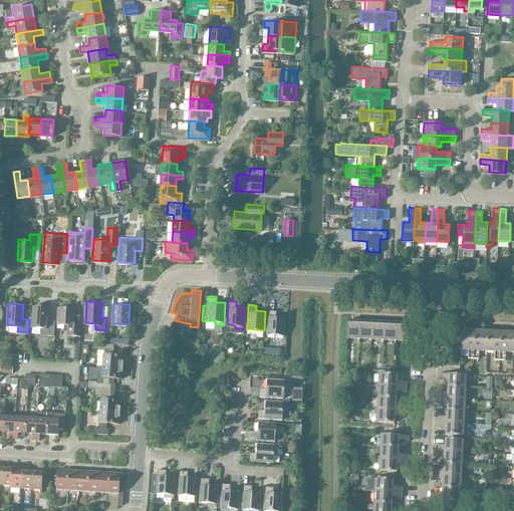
[(48,318),(49,306),(33,305),(32,325),(41,326),(41,333),(54,334),(55,319),(48,318)]
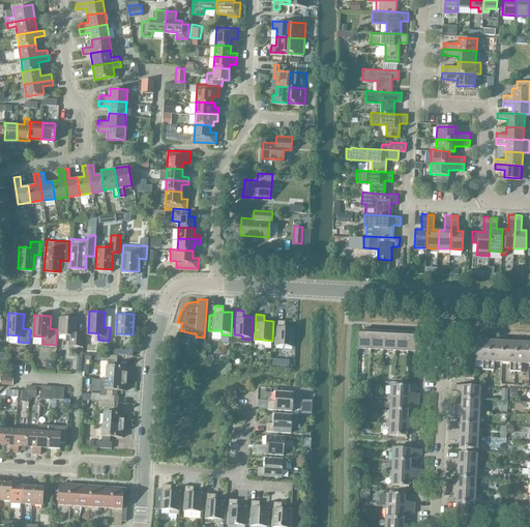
[(77,317),(60,316),(59,333),(66,333),(66,339),(69,339),(69,344),(83,345),(84,332),(76,332),(77,317)]
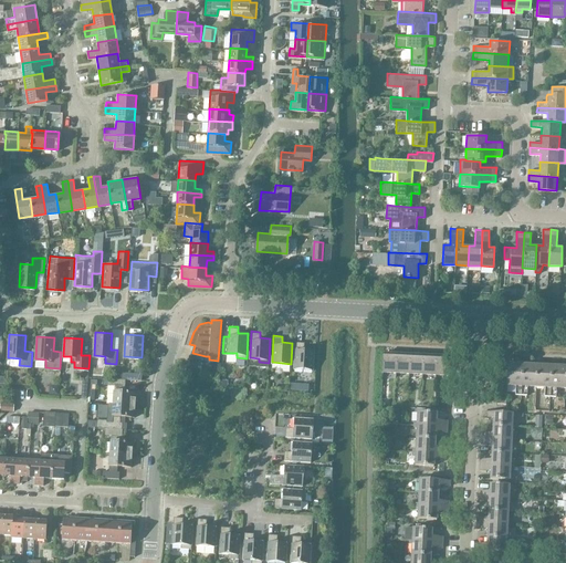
[(304,347),(304,341),(295,341),(294,367),(313,368),(314,347),(304,347)]
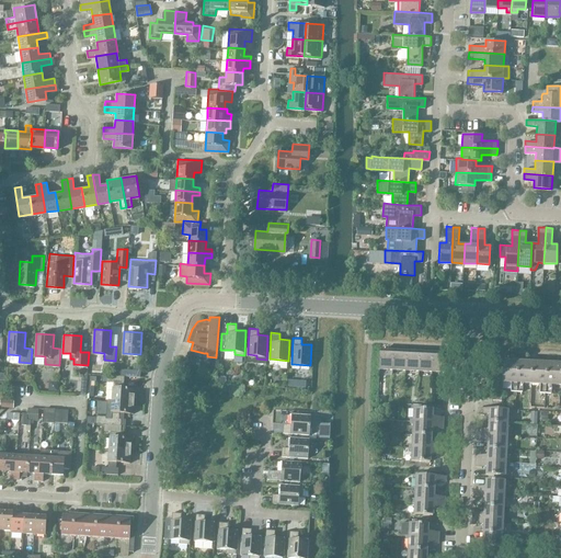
[(378,367),(391,367),(392,349),(379,349),(378,367)]
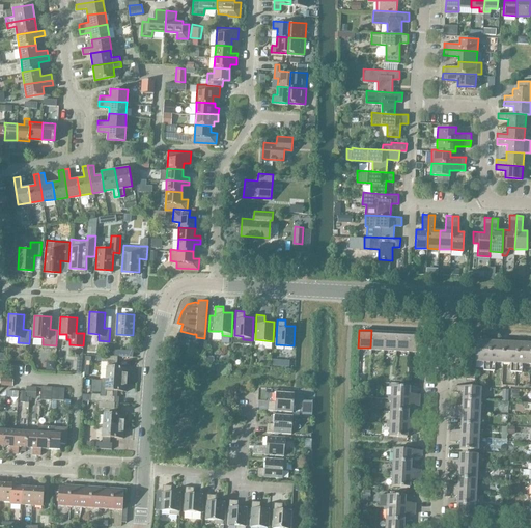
[(370,348),(383,349),(384,331),(371,330),(370,348)]
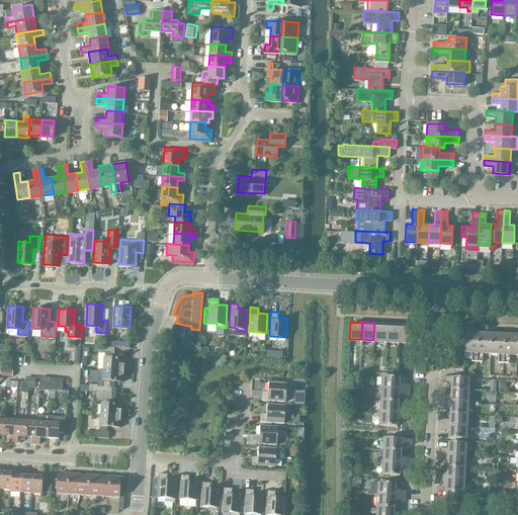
[(373,340),(386,340),(386,323),(374,323),(373,340)]
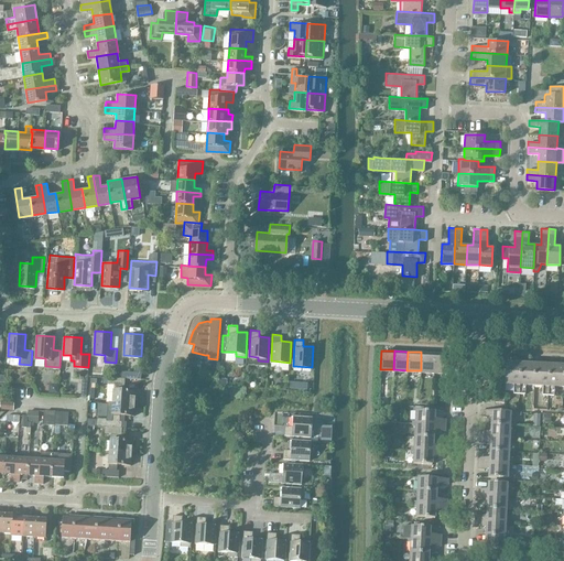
[(421,370),(434,371),(434,353),(421,352),(421,370)]
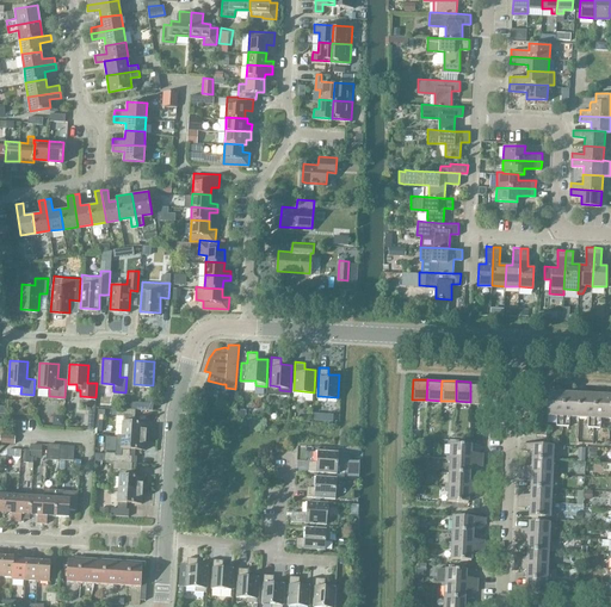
[(470,382),(470,402),(485,403),(486,382),(470,382)]
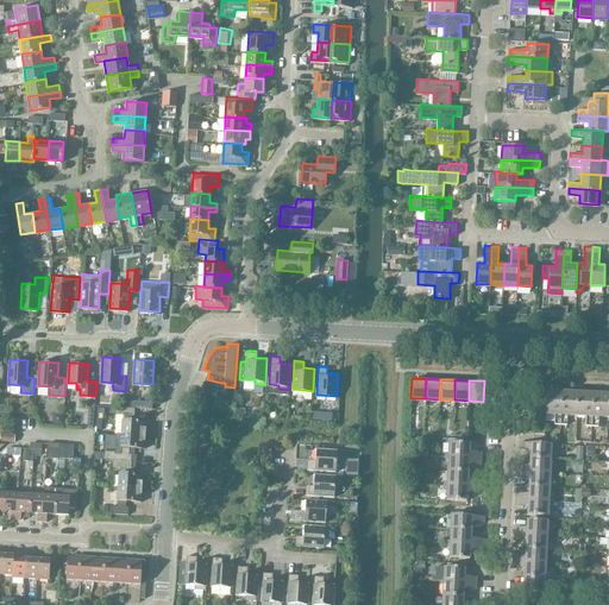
[(545,402),(545,408),(545,411),(554,413),(554,422),(560,422),(562,390),(546,389),(546,396),(545,402)]
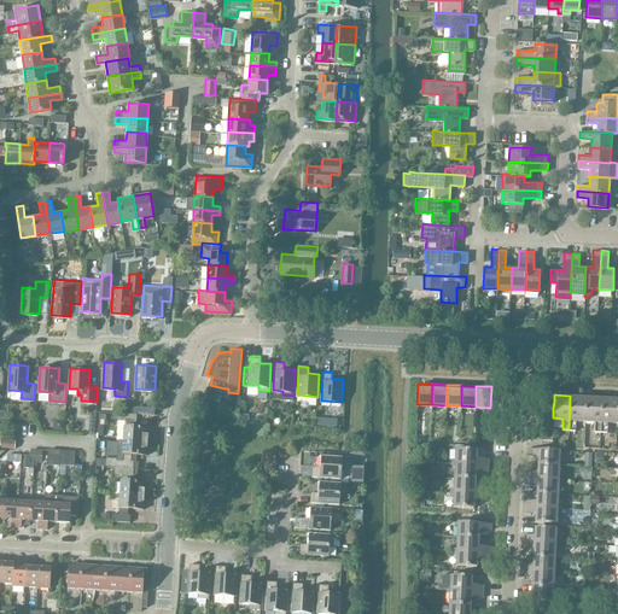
[(586,419),(587,396),(570,396),(569,428),(575,428),(576,419),(586,419)]
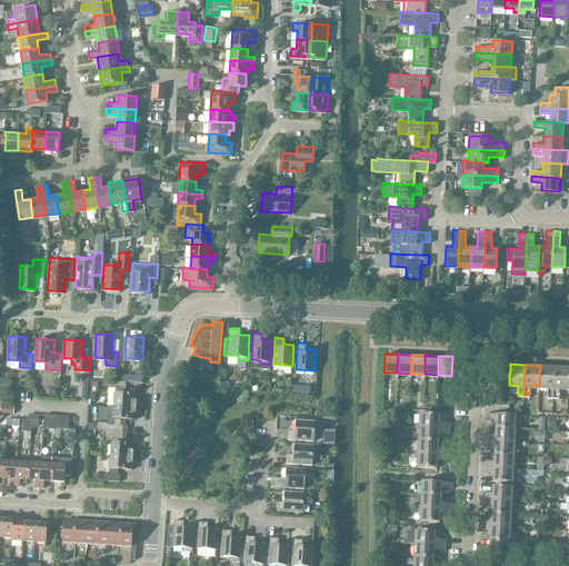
[(555,366),(540,365),(539,386),(548,387),(548,396),(553,396),(555,366)]
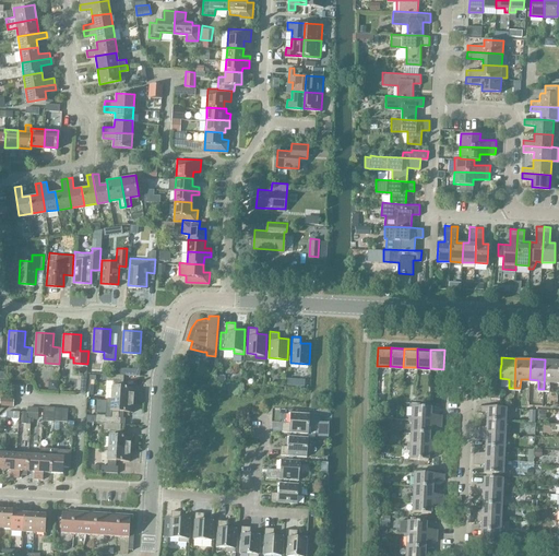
[(558,381),(558,364),(558,359),(545,359),(544,389),(549,389),(549,380),(558,381)]
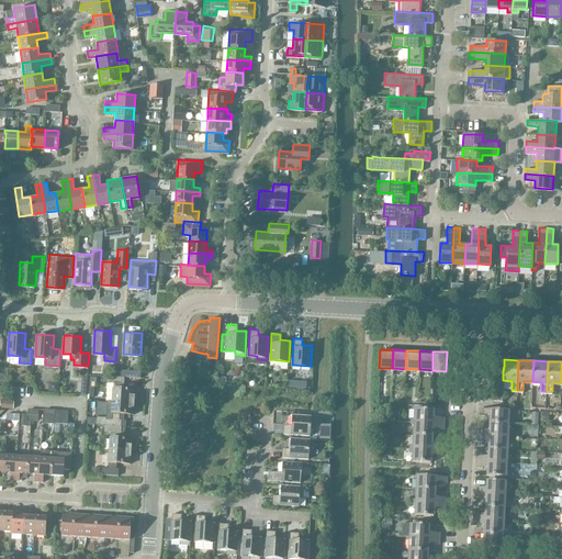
[(108,375),(108,381),(113,381),(112,399),(134,400),(135,389),(122,388),(122,381),(124,381),(124,375),(108,375)]
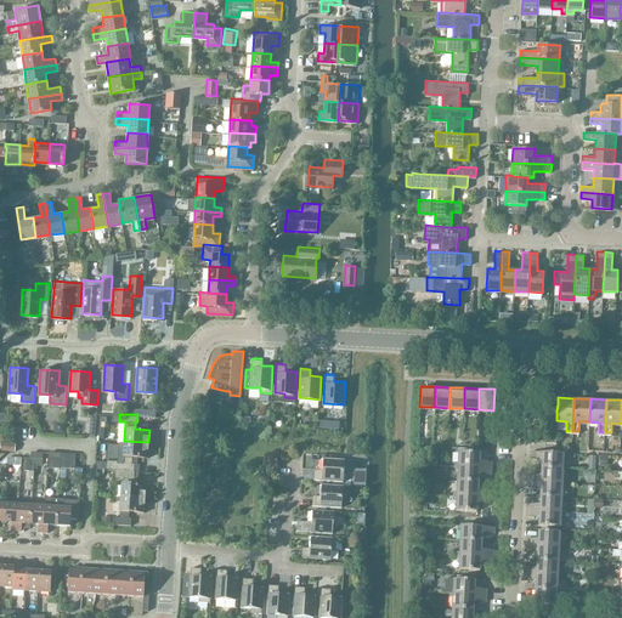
[(107,458),(106,468),(116,468),(134,469),(135,461),(133,461),(133,454),(148,455),(148,442),(124,441),(124,454),(118,453),(118,459),(107,458)]
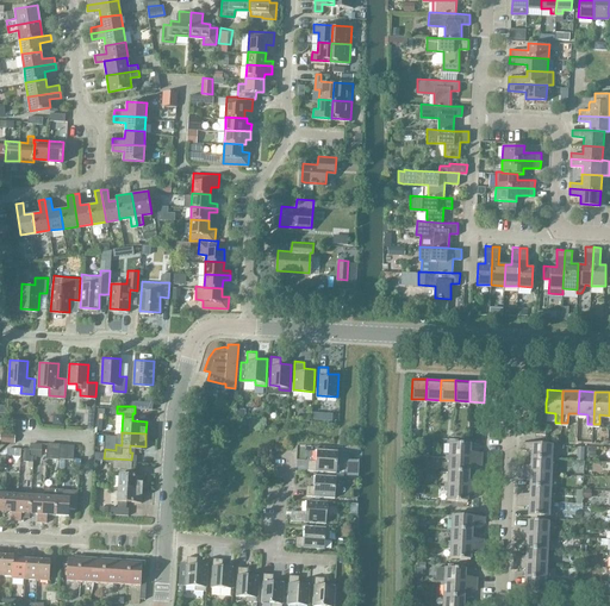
[(449,441),(449,455),(480,457),(480,450),(470,450),(470,442),(449,441)]
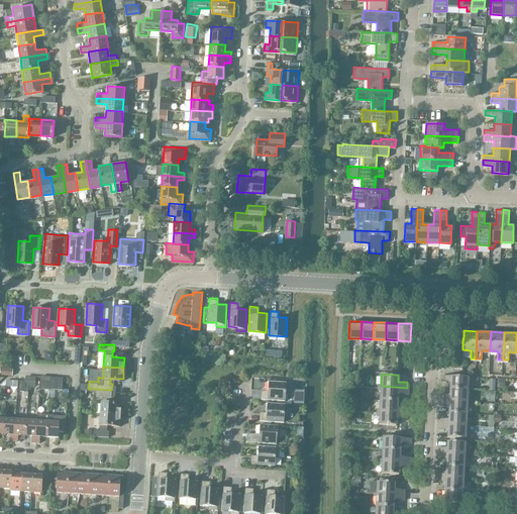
[(449,380),(449,387),(467,388),(468,375),(440,374),(439,380),(449,380)]
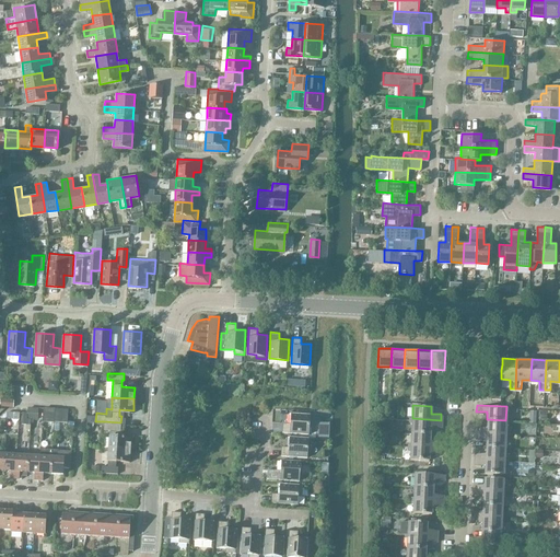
[(43,419),(55,420),(55,407),(44,406),(43,419)]
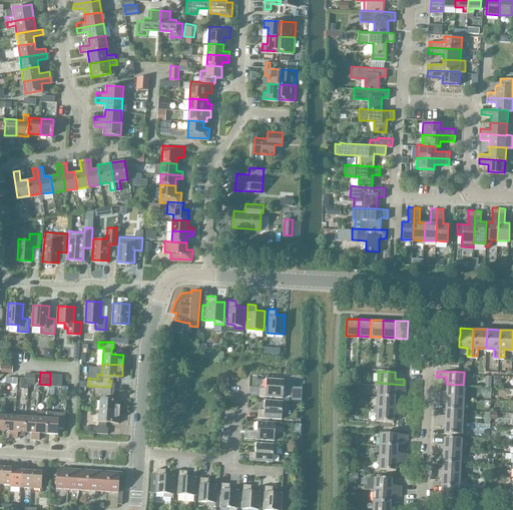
[(259,394),(283,396),(284,378),(266,377),(265,386),(260,386),(259,394)]
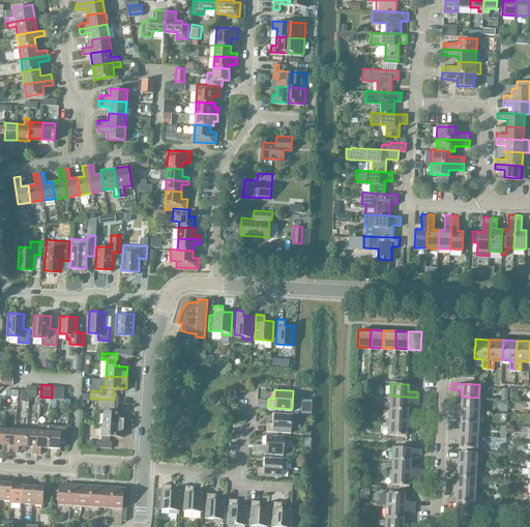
[(390,396),(389,408),(407,409),(407,402),(417,403),(417,398),(390,396)]
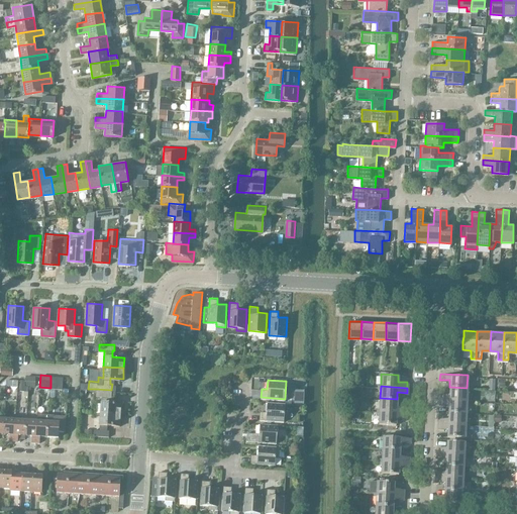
[(439,393),(439,398),(466,399),(467,388),(449,387),(449,393),(439,393)]
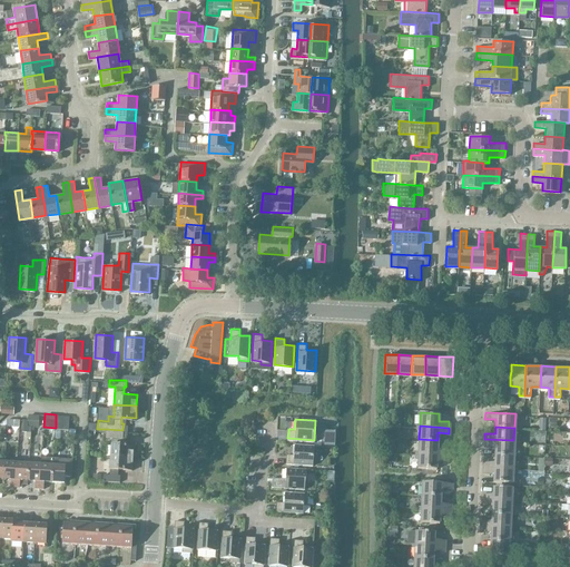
[(106,429),(106,436),(112,437),(110,455),(133,456),(134,445),(120,443),(120,437),(123,437),(123,430),(106,429)]
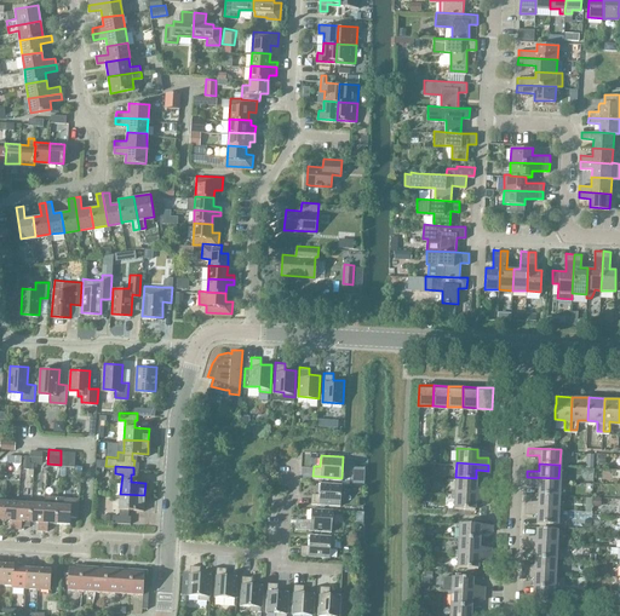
[(365,482),(365,467),(355,467),(354,481),(365,482)]
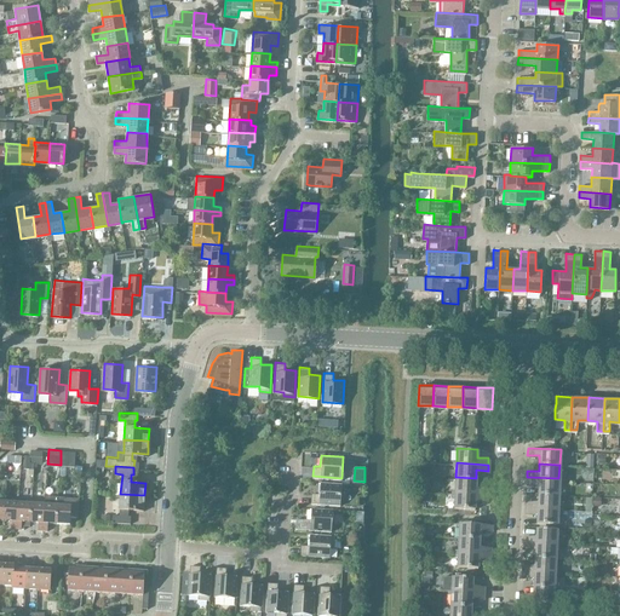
[(476,478),(455,477),(455,491),(487,493),(487,487),(476,487),(476,478)]
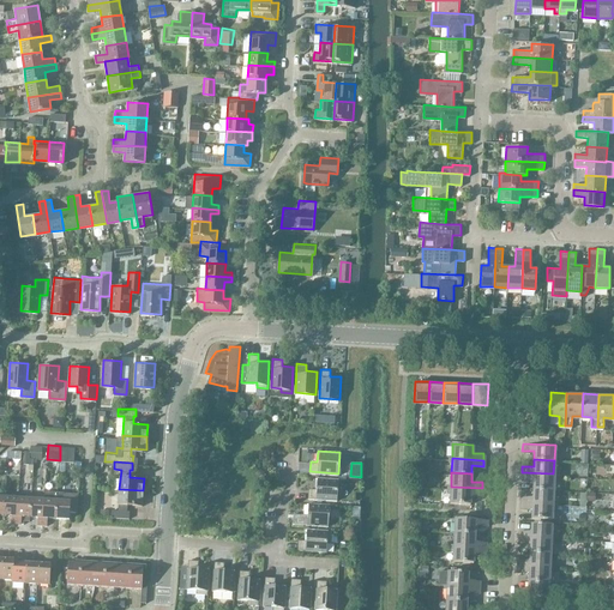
[(533,479),(533,487),(553,488),(553,473),(522,472),(521,478),(533,479)]
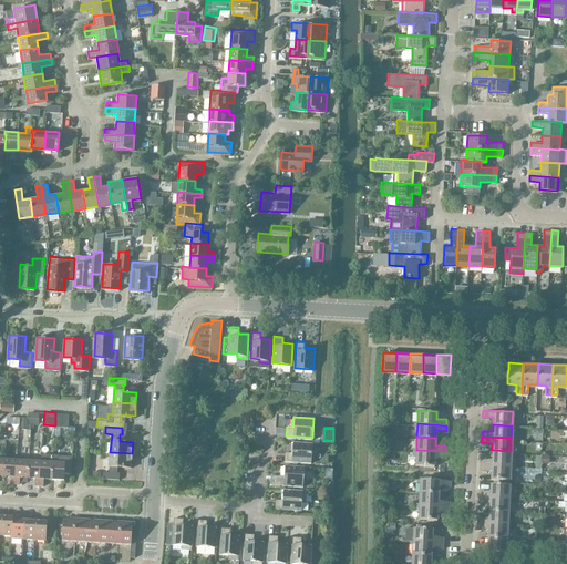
[(285,460),(311,461),(312,442),(291,441),(291,451),(285,450),(285,460)]
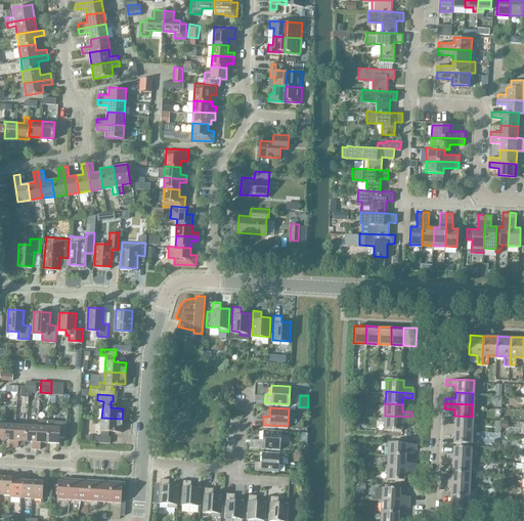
[(411,417),(385,416),(384,428),(401,429),(401,422),(411,423),(411,417)]
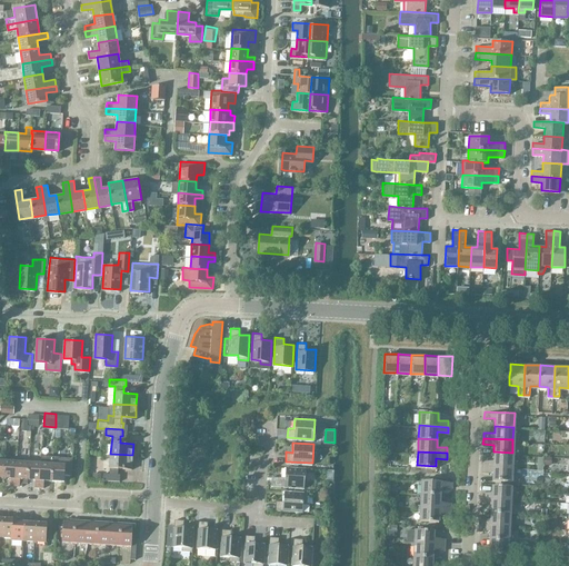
[(482,459),(482,465),(511,466),(512,453),(493,452),(493,459),(482,459)]
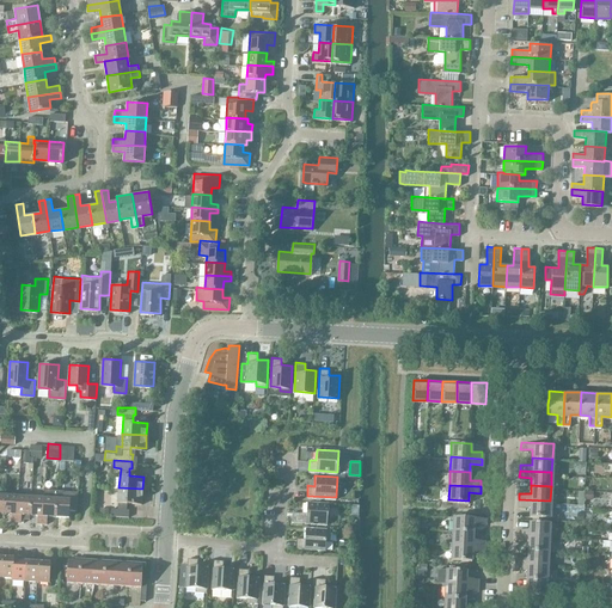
[(111,507),(111,514),(129,515),(129,508),(127,508),(127,501),(142,502),(142,489),(118,487),(117,508),(111,507)]
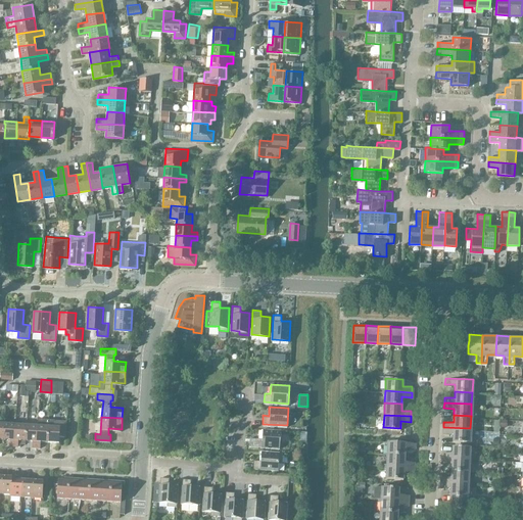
[(38,424),(36,446),(40,446),(41,440),(47,440),(48,425),(49,418),(38,418),(38,424)]
